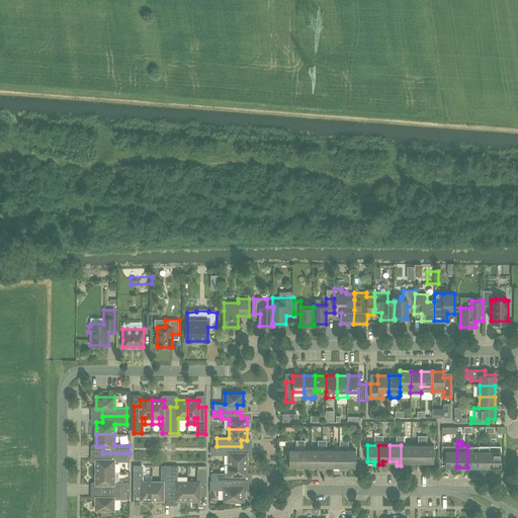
[(405,465),(405,461),(411,461),(412,445),(401,445),(401,465),(405,465)]
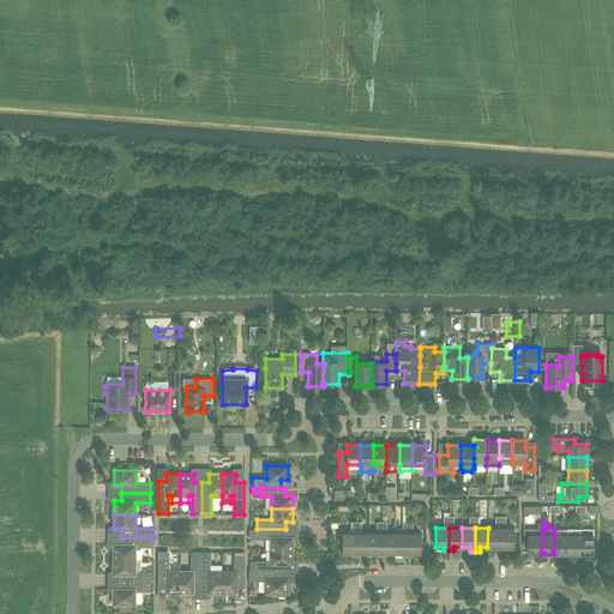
[(487,547),(495,547),(495,552),(500,552),(500,528),(488,528),(487,547)]
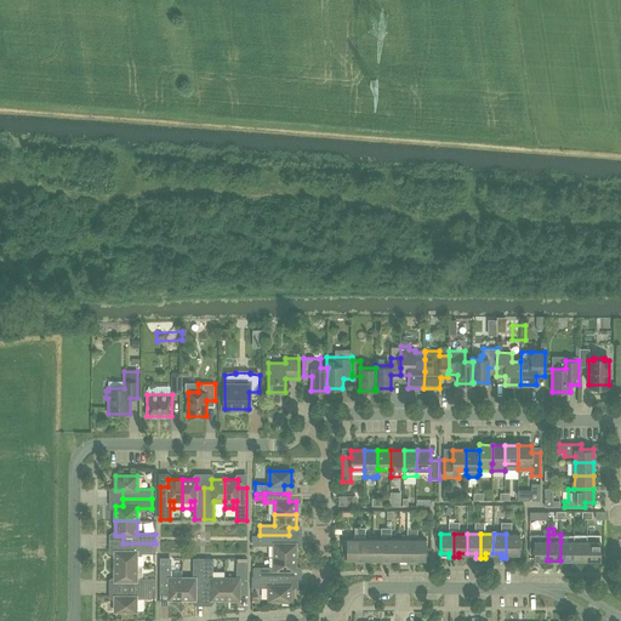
[(520,534),(506,534),(506,558),(512,558),(512,554),(519,554),(520,534)]
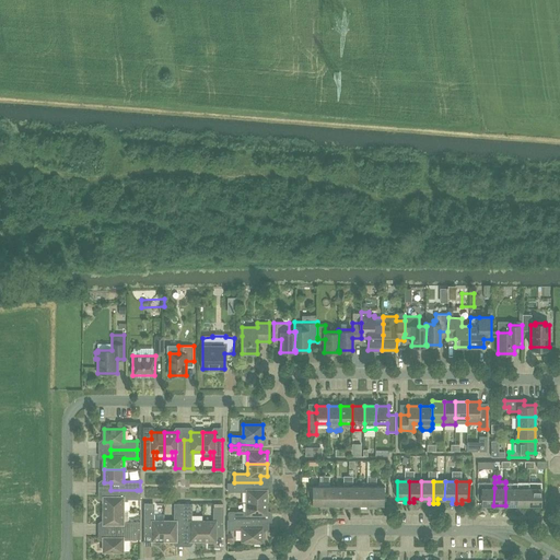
[(247,491),(247,502),(267,502),(267,490),(260,490),(260,482),(234,482),(234,491),(247,491)]
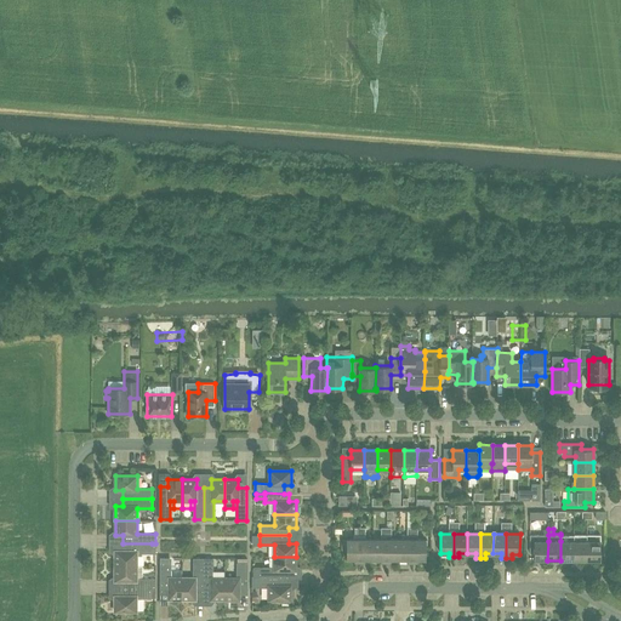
[(534,560),(547,560),(548,541),(548,535),(530,535),(530,553),(534,553),(534,560)]
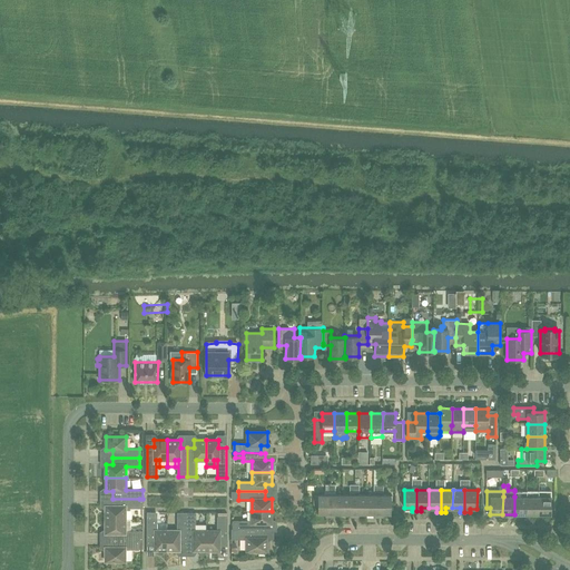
[(514,514),(527,514),(527,497),(527,491),(514,491),(514,497),(514,514)]
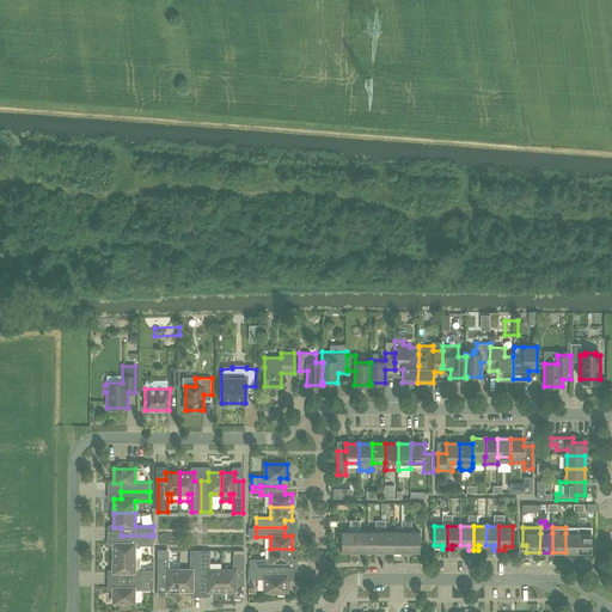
[(565,552),(579,552),(579,533),(579,527),(565,527),(565,533),(565,552)]
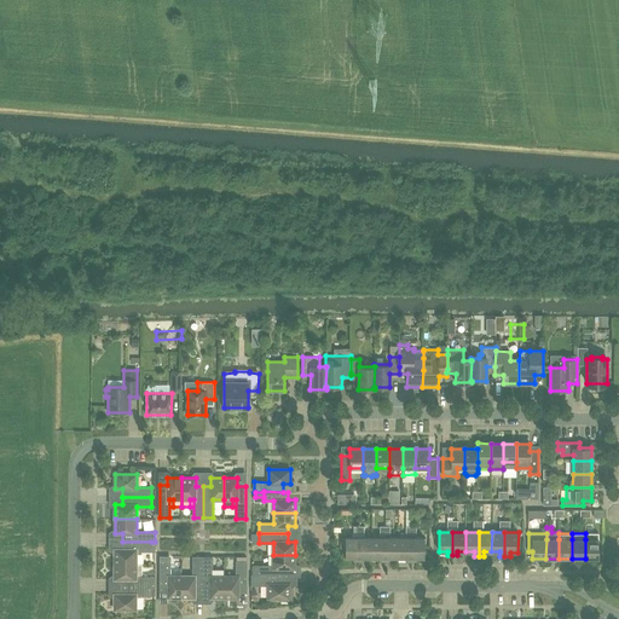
[(353,561),(359,561),(359,537),(346,537),(346,557),(354,557),(353,561)]
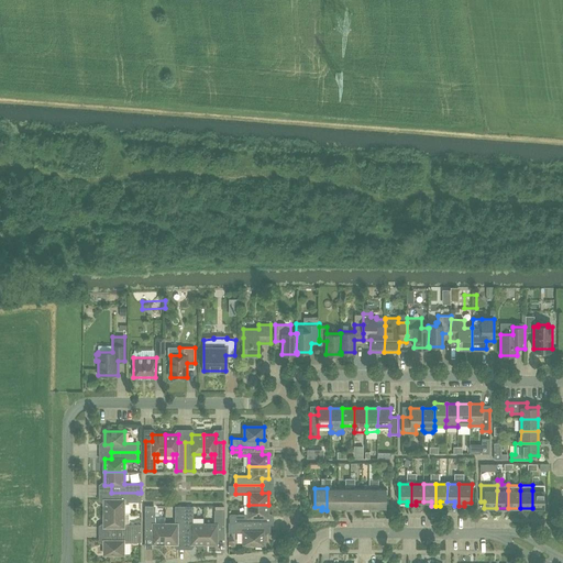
[(331,510),(331,507),(339,507),(339,488),(327,488),(327,510),(331,510)]
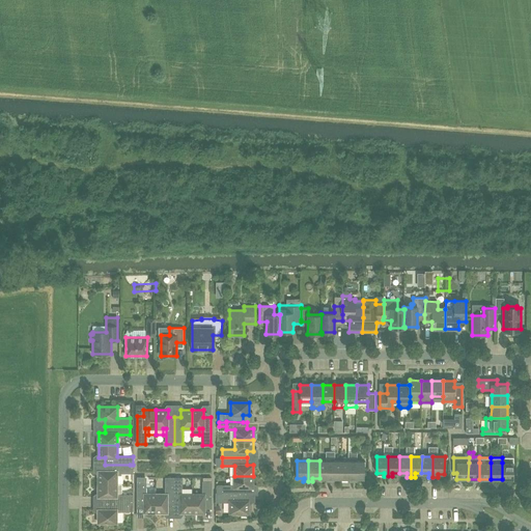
[(319,478),(326,478),(326,481),(330,481),(330,462),(319,460),(319,478)]
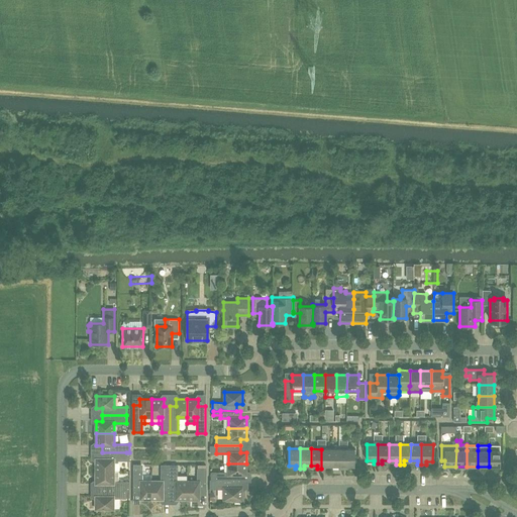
[(326,469),(326,466),(332,466),(332,449),(321,449),(321,469),(326,469)]
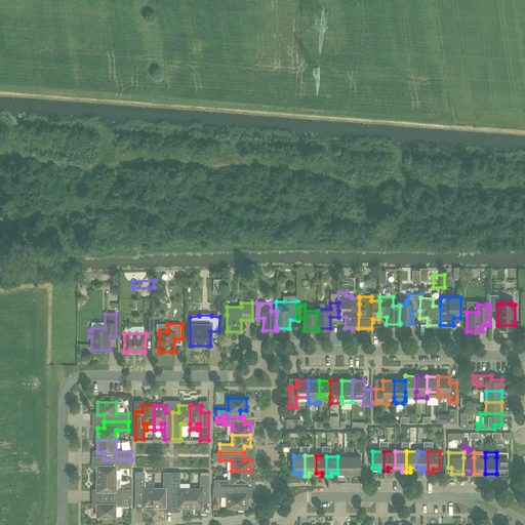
[(337,473),(345,473),(345,476),(349,476),(349,456),(337,456),(337,473)]
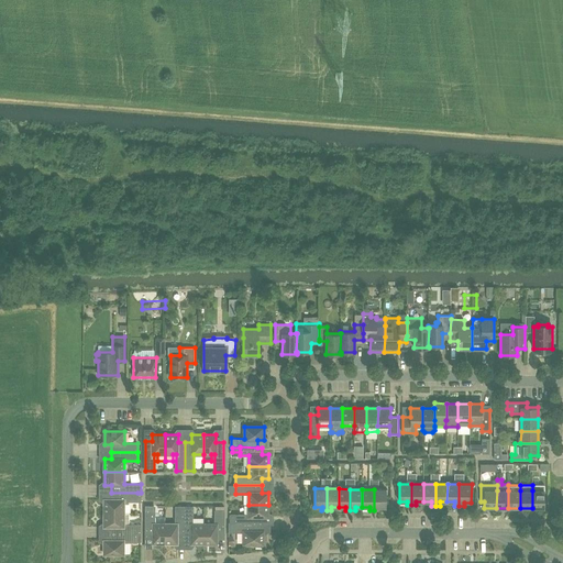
[(386,489),(374,489),(374,510),(378,510),(378,507),(386,507),(386,489)]
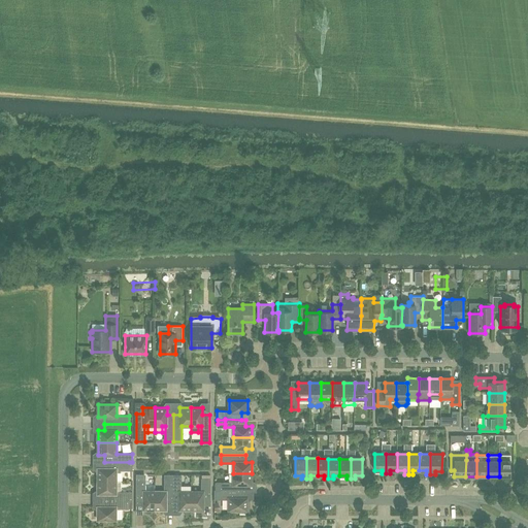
[(499,476),(510,476),(510,460),(499,460),(499,476)]
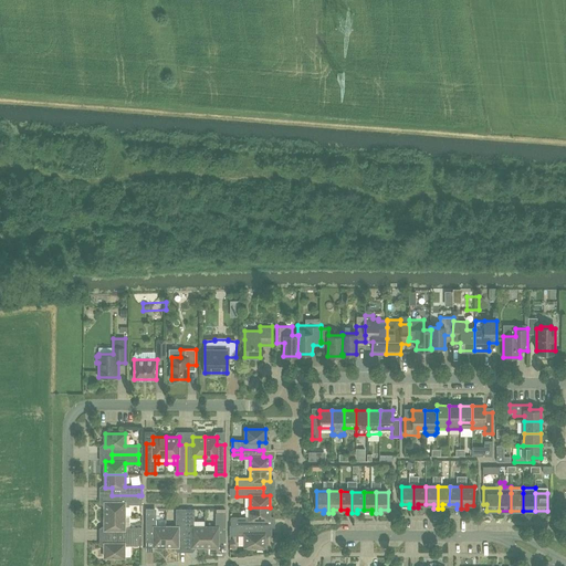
[(125,504),(142,504),(142,495),(138,495),(112,495),(112,502),(105,502),(105,515),(125,515),(125,504)]
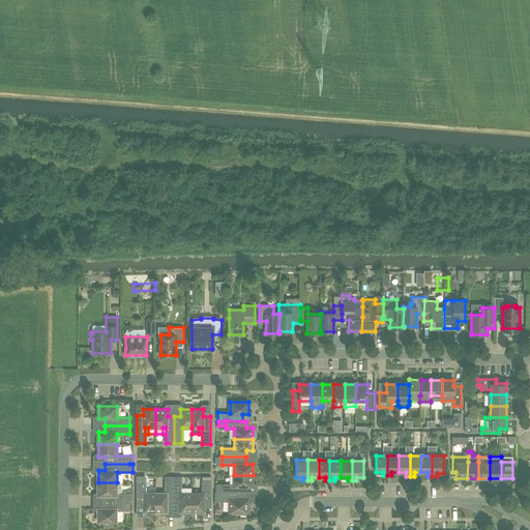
[(221,484),(221,493),(242,493),(245,493),(246,487),(253,487),(253,475),(234,475),(234,484),(221,484)]
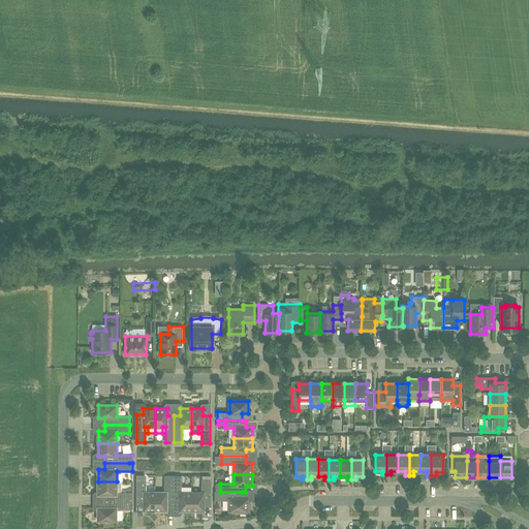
[(166,510),(166,504),(173,504),(174,484),(173,484),(173,476),(165,476),(165,492),(155,492),(155,510),(166,510)]
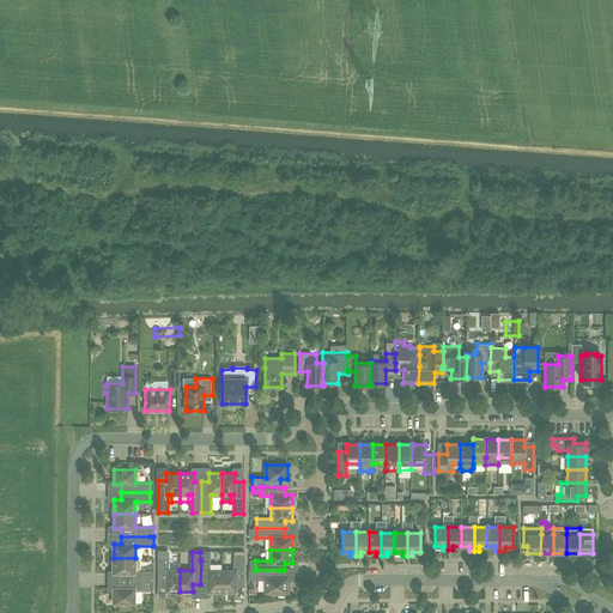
[(211,552),(200,552),(200,560),(201,560),(200,584),(208,584),(208,592),(222,592),(223,570),(210,570),(211,552)]
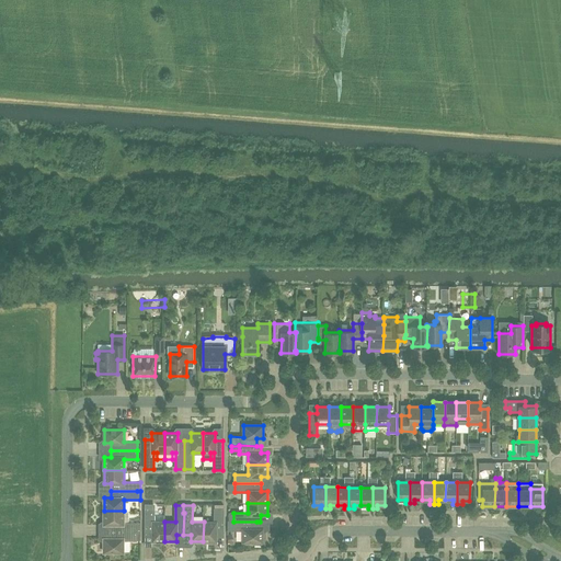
[(152,541),(164,541),(164,522),(155,522),(155,508),(146,508),(145,535),(152,535),(152,541)]
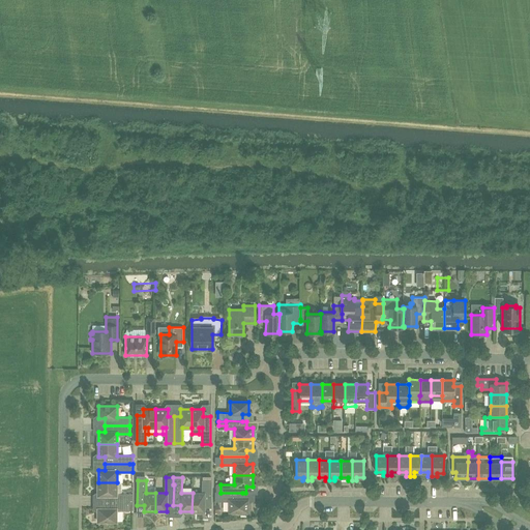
[(211,481),(203,480),(203,493),(193,493),(192,511),(204,511),(204,505),(211,505),(211,481)]
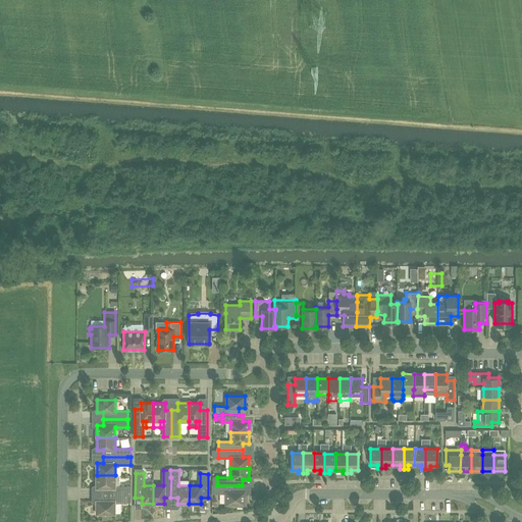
[(115,486),(115,475),(97,475),(97,488),(103,488),(103,494),(126,494),(131,494),(131,486),(115,486)]
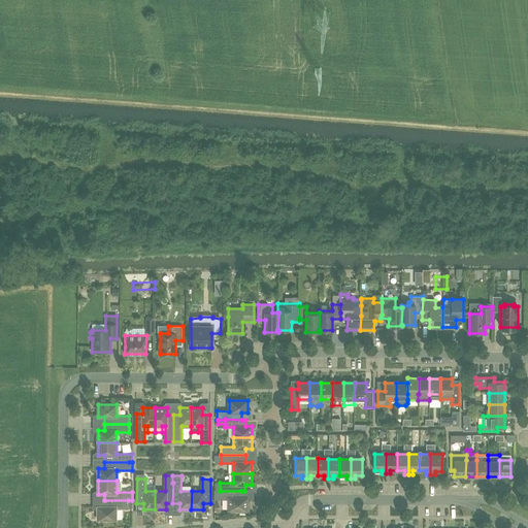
[(228,509),(238,509),(238,513),(250,513),(250,502),(246,502),(248,497),(241,497),(241,491),(220,491),(215,491),(215,499),(229,499),(228,509)]
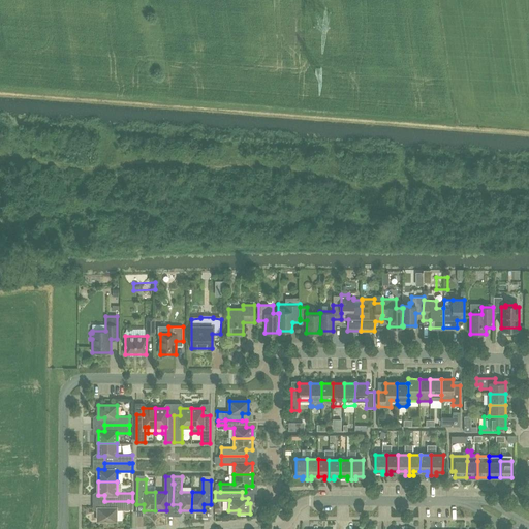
[(128,501),(104,501),(104,507),(98,507),(98,521),(116,521),(117,509),(128,509),(128,501)]
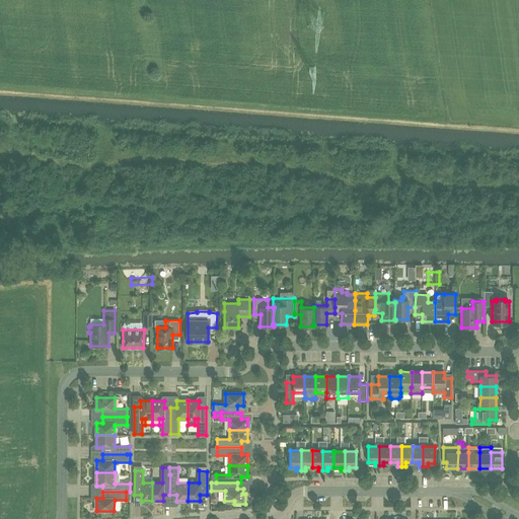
[(118,502),(119,511),(124,511),(123,504),(131,504),(131,501),(118,502)]
